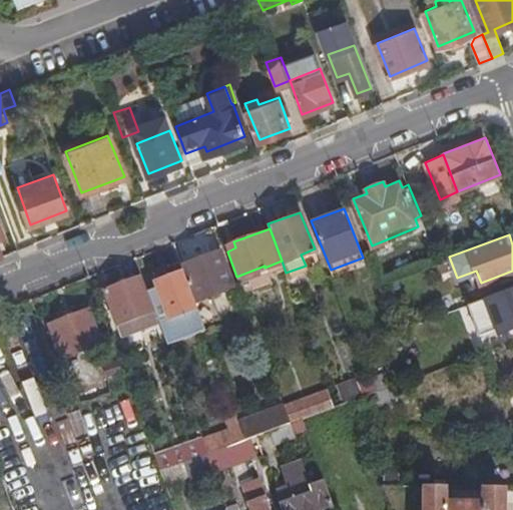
[(233,241),(225,244),(227,251),(235,247),(233,241)]
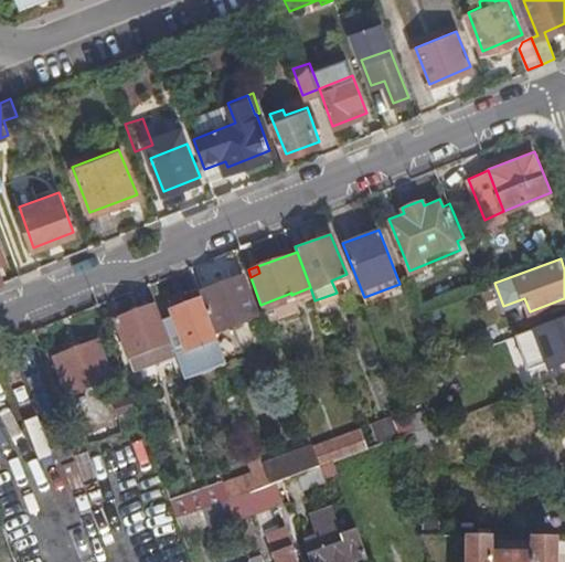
[(199,290),(200,296),(213,330),(226,326),(257,314),(242,274),(199,290)]
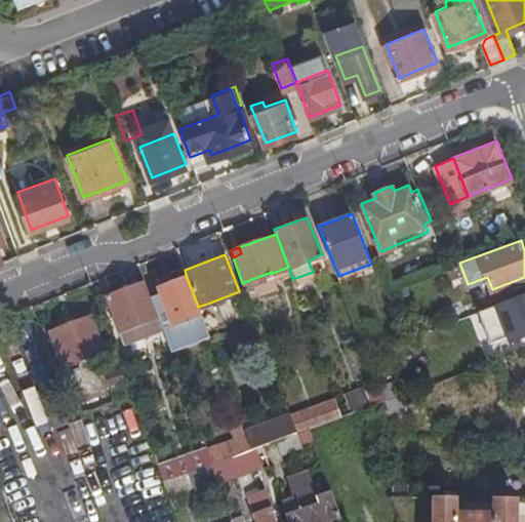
[(327,267),(322,254),(308,261),(313,272),(327,267)]
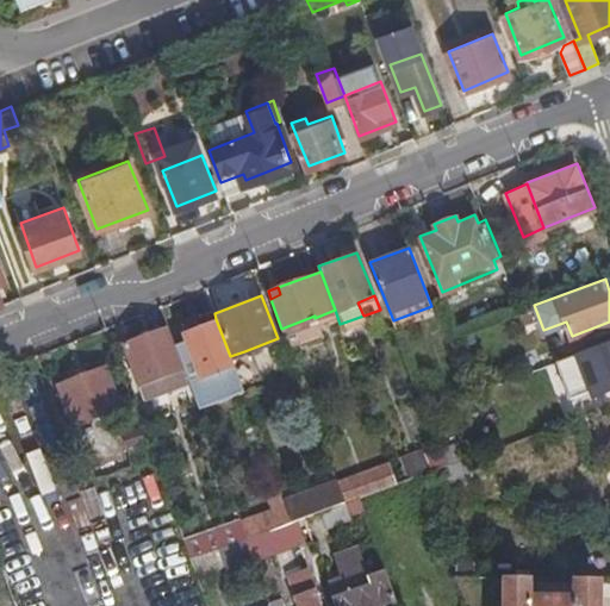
[(186,338),(176,342),(190,380),(200,406),(242,391),(234,368),(230,356),(216,319),(184,332),(186,338)]
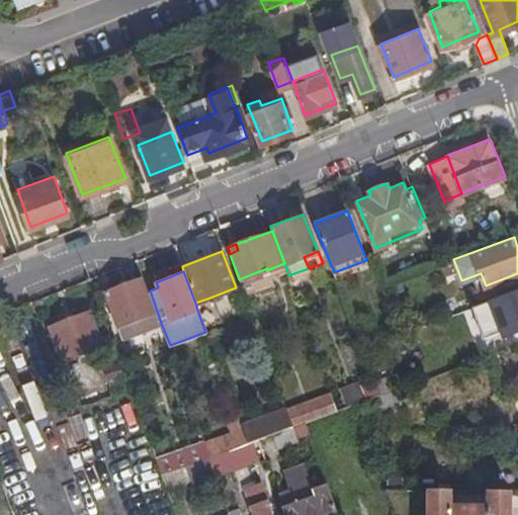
[(144,275),(104,291),(121,337),(161,323),(144,275)]
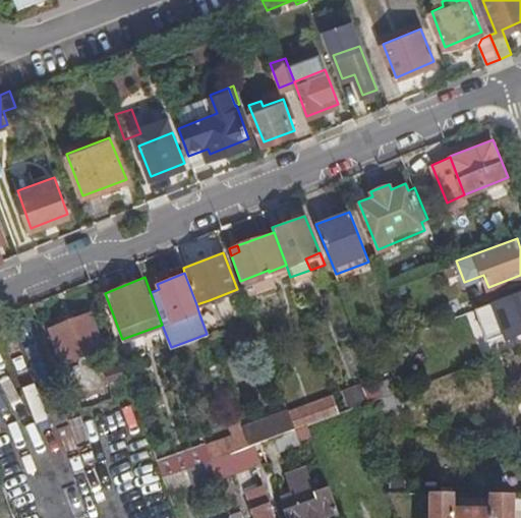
[(520,289),(494,299),(508,335),(520,329),(520,289)]
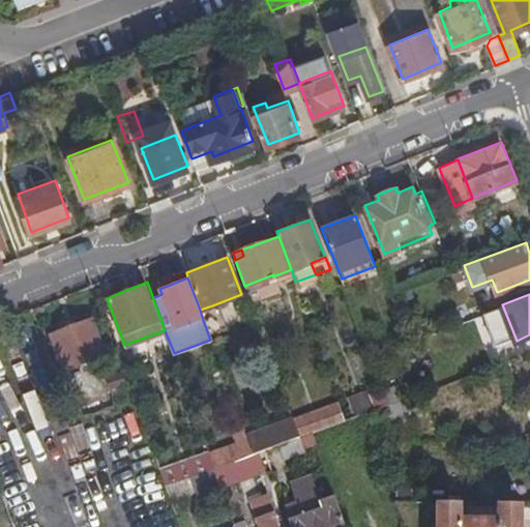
[(212,305),(200,310),(203,320),(215,315),(212,305)]
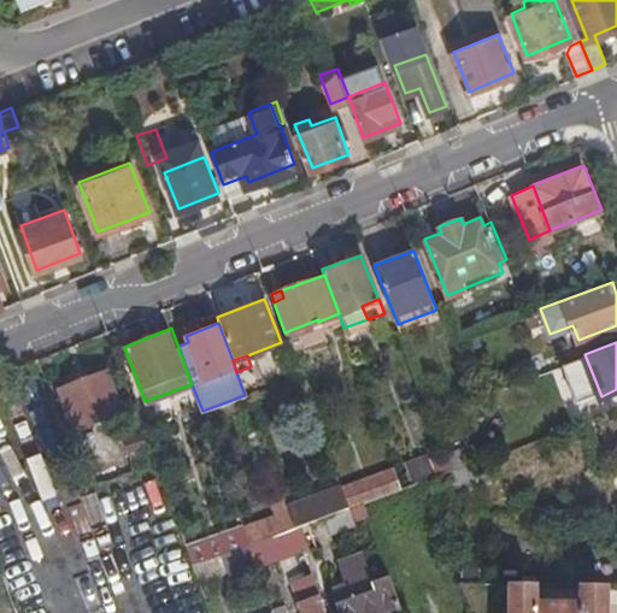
[(106,369),(58,387),(74,426),(121,410),(106,369)]
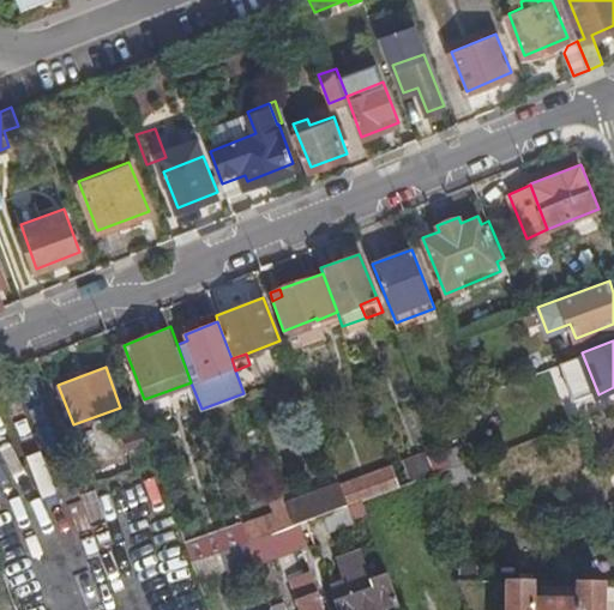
[(152,456),(140,426),(121,432),(127,448),(128,447),(133,461),(152,456)]
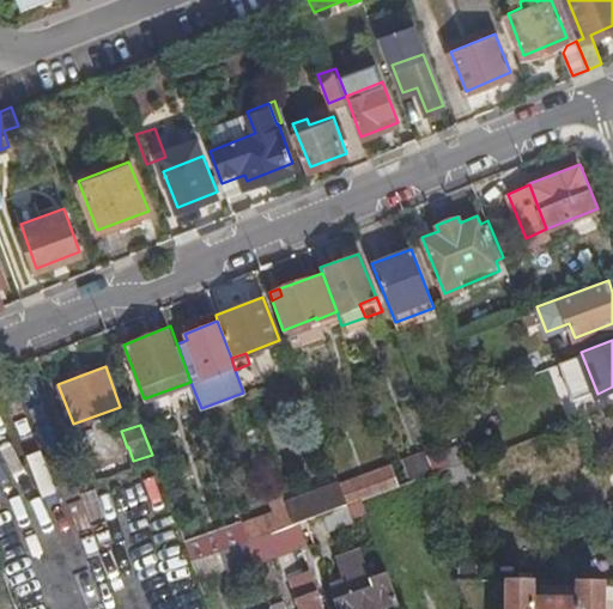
[(326,472),(333,468),(326,446),(317,451),(326,472)]
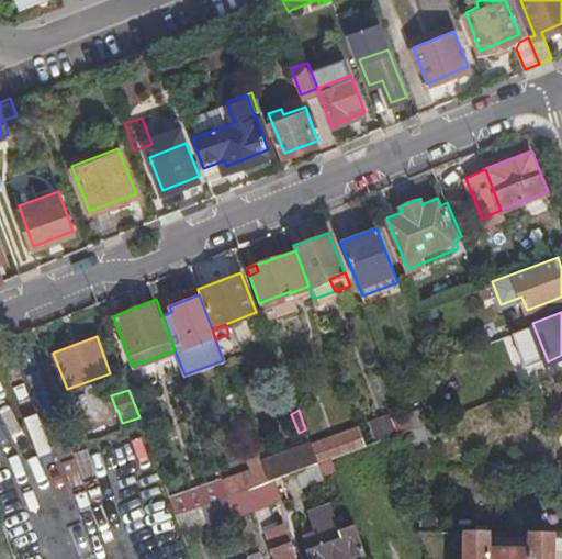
[(407,413),(361,431),(366,444),(383,436),(404,428),(413,425),(407,413)]
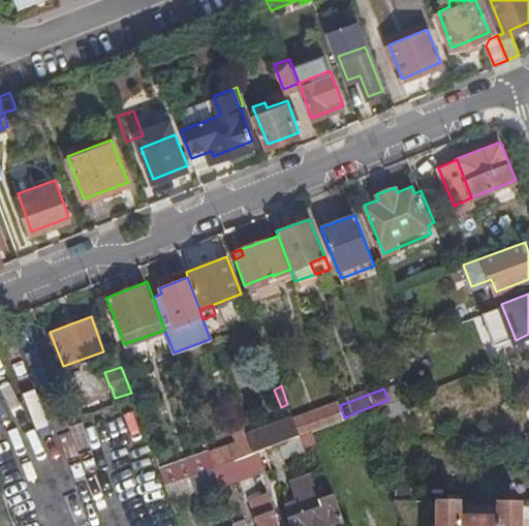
[(404,395),(389,400),(380,403),(384,415),(407,406),(404,395)]
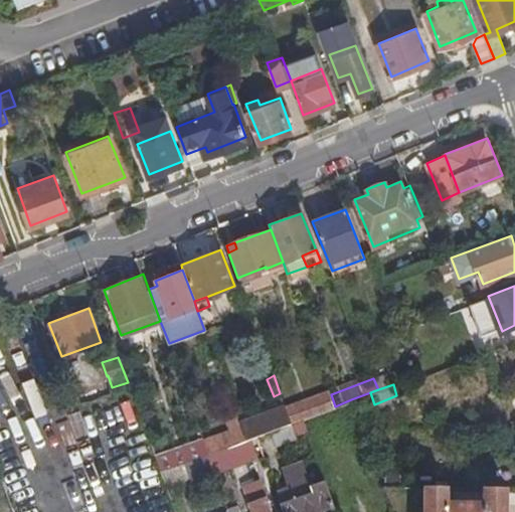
[(329,388),(285,404),(291,422),(302,418),(335,406),(331,394),(329,388)]
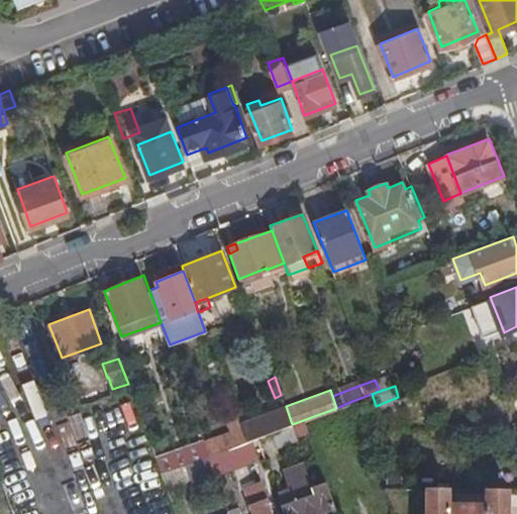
[(239,423),(246,441),(250,439),(256,436),(271,431),(292,424),(286,406),(239,423)]
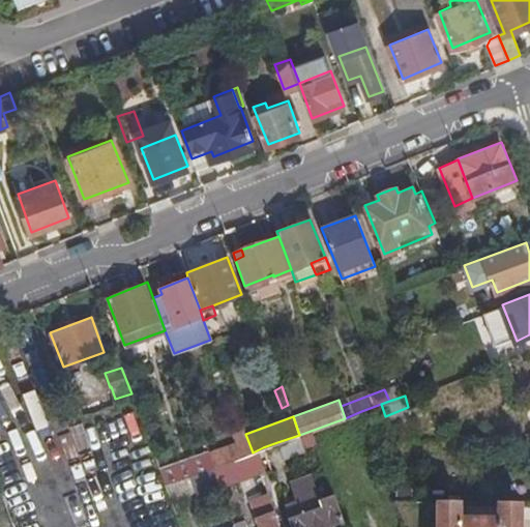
[(209,451),(210,452),(214,466),(253,452),(245,434),(243,428),(232,432),(235,442),(209,451)]
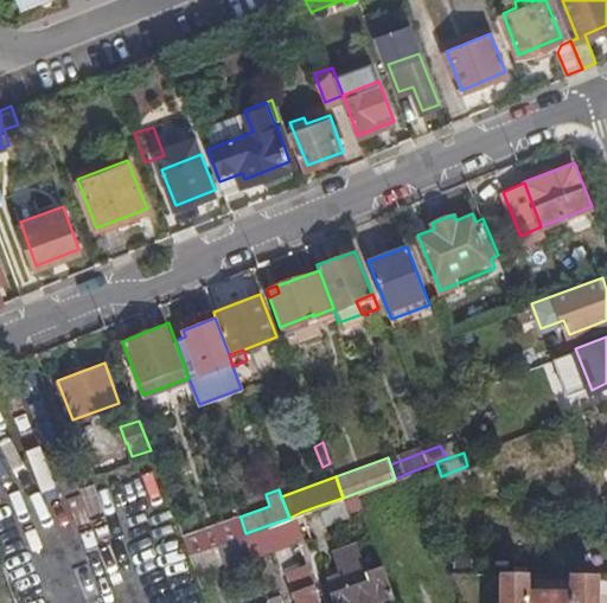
[(343,498),(318,506),(323,517),(359,504),(356,493),(343,498)]
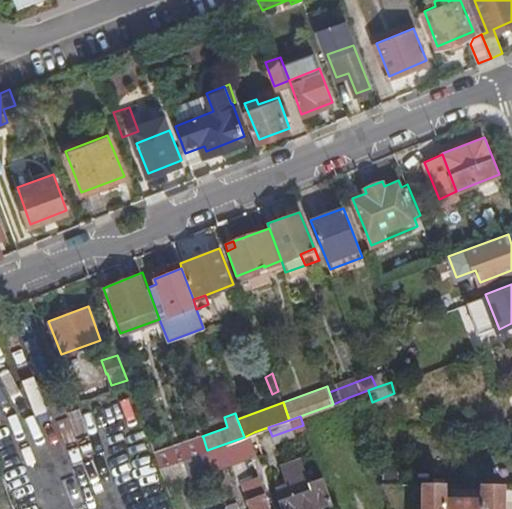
[(203,437),(156,455),(160,468),(181,460),(205,451),(207,450),(203,437)]
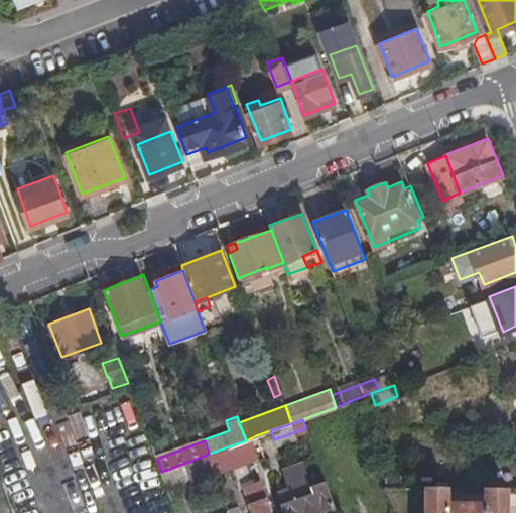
[(251,455),(248,446),(243,449),(245,456),(251,455)]
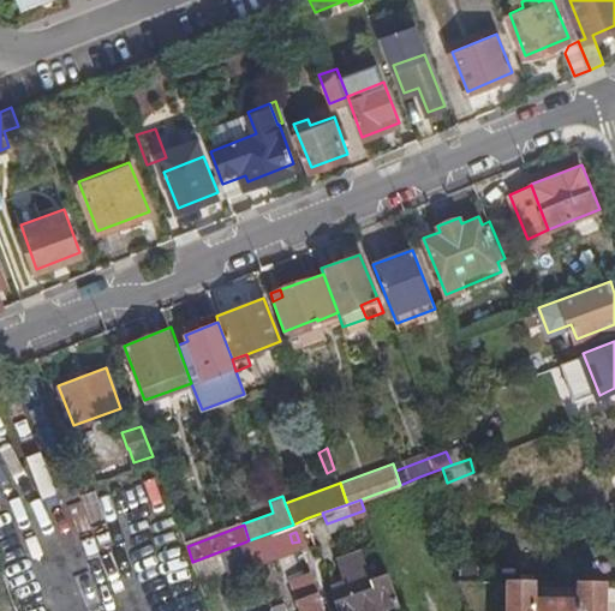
[(246,541),(218,552),(224,567),(225,570),(254,559),(246,541)]
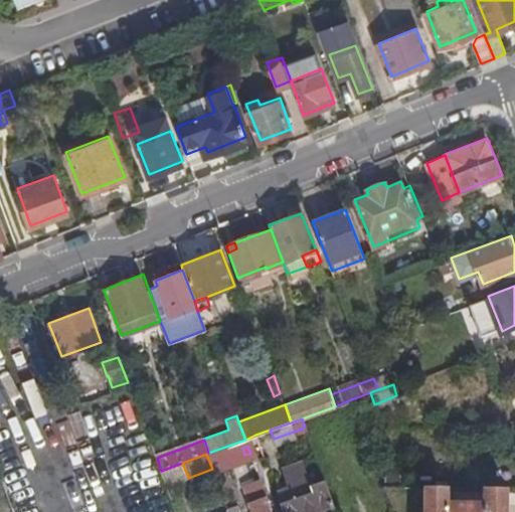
[(287,487),(276,491),(283,511),(316,511),(334,506),(324,479),(310,484),(301,459),(280,467),(287,487)]
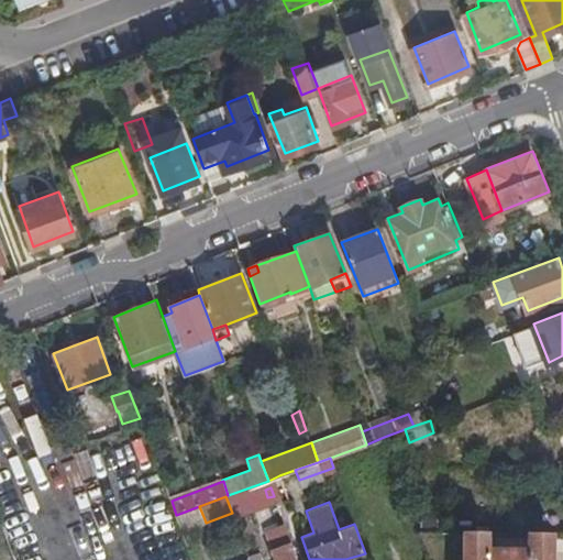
[(199,506),(176,515),(181,528),(205,519),(199,506)]
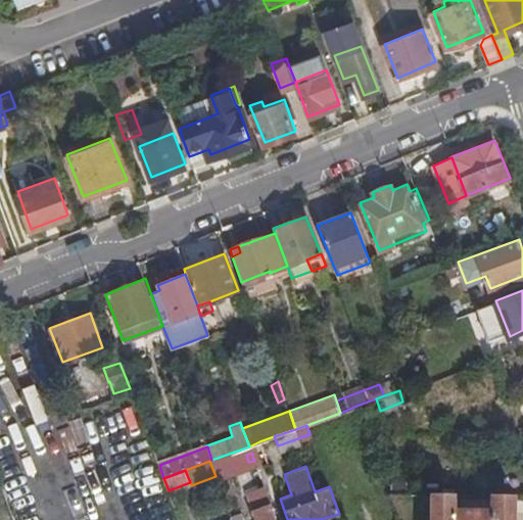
[(244,519),(242,512),(230,516),(231,519),(276,519),(264,486),(247,492),(256,519),(244,519)]
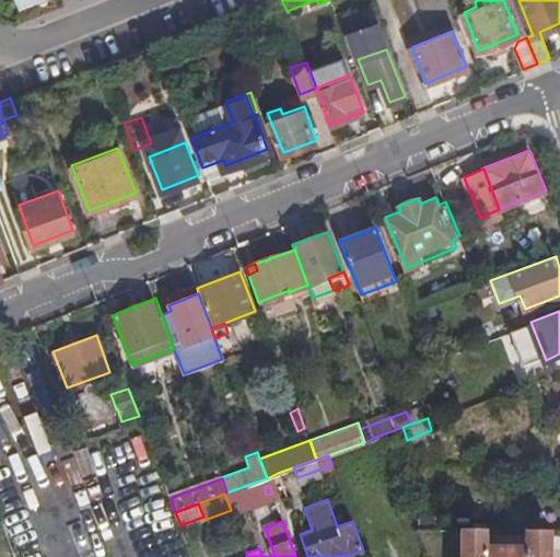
[(488,529),(465,529),(465,556),(551,556),(551,531),(528,530),(527,547),(488,546),(488,529)]
